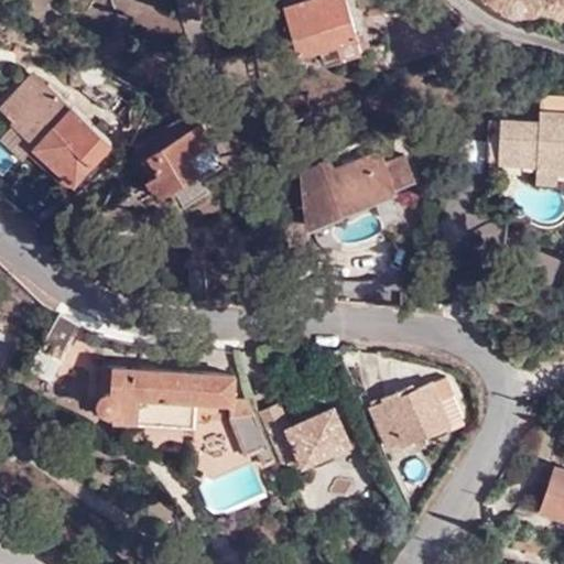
[(3,14),(12,0),(0,0),(0,20),(3,14)]
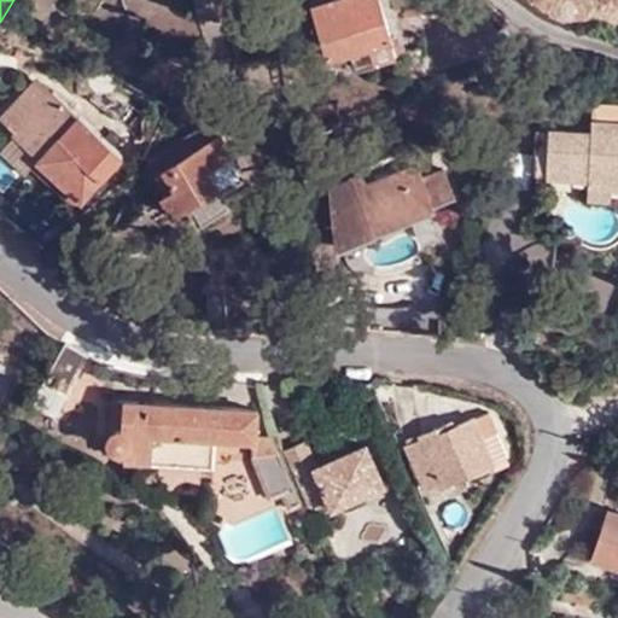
[(351,46),(394,34),(384,0),(313,0),(327,53),(351,46)]
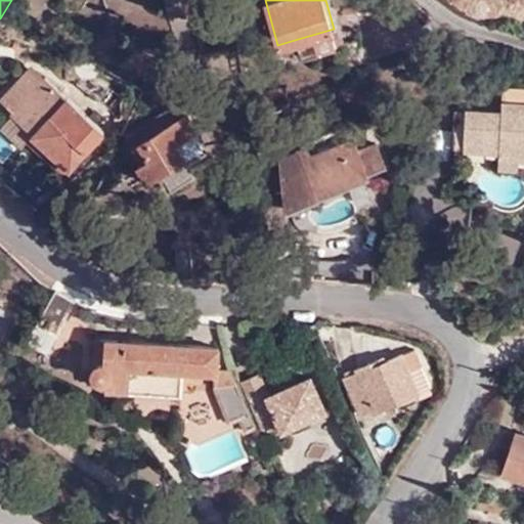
[(338,44),(334,29),(298,39),(303,54),(338,44)]
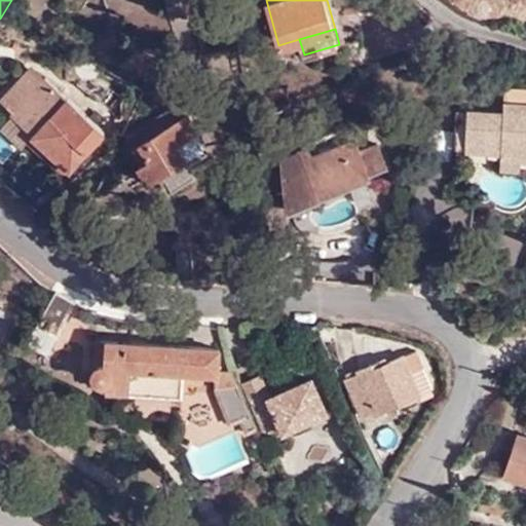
[(39,83),(44,78),(31,65),(26,70),(39,83)]
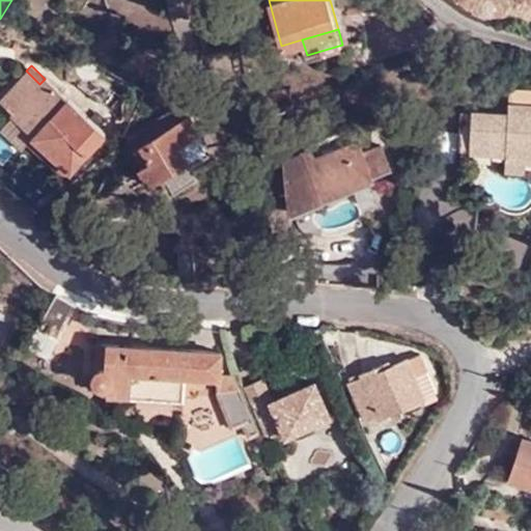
[(104,134),(45,79),(39,84),(26,71),(0,98),(0,99),(14,112),(73,169),(104,134)]
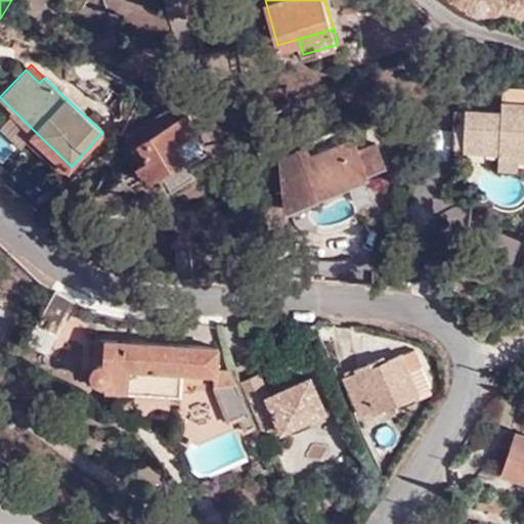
[(102,103),(115,89),(100,77),(82,78),(79,82),(102,103)]
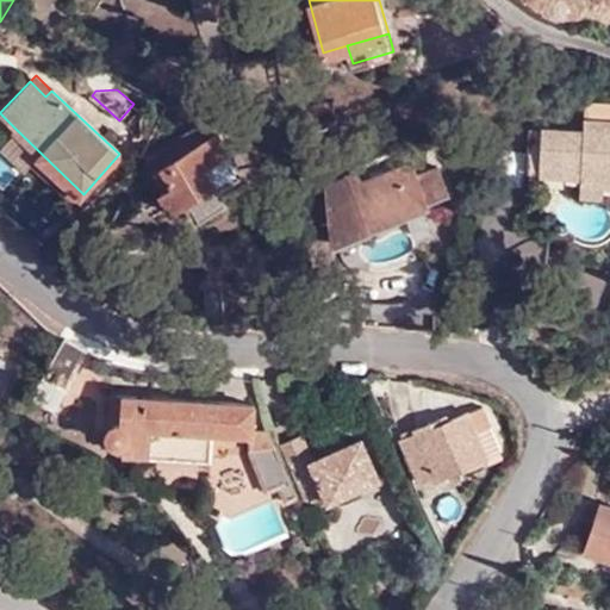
[(609,118),(583,117),(583,128),(529,124),(527,167),(580,169),(580,180),(609,180),(609,118)]
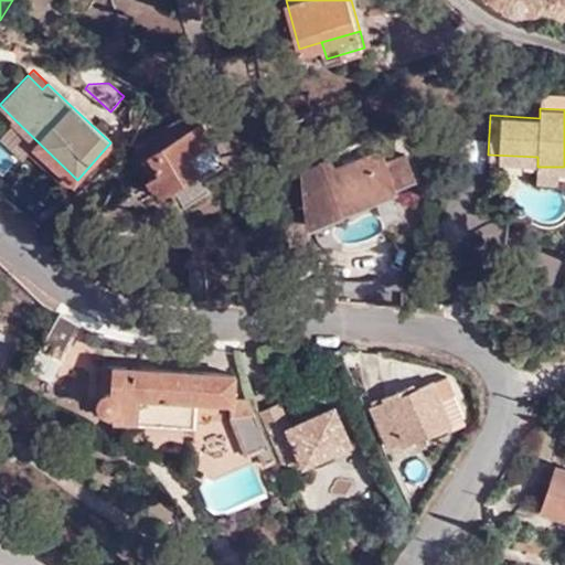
[(201,173),(224,160),(199,115),(189,119),(185,116),(138,142),(153,171),(148,174),(159,193),(199,170),(201,173)]
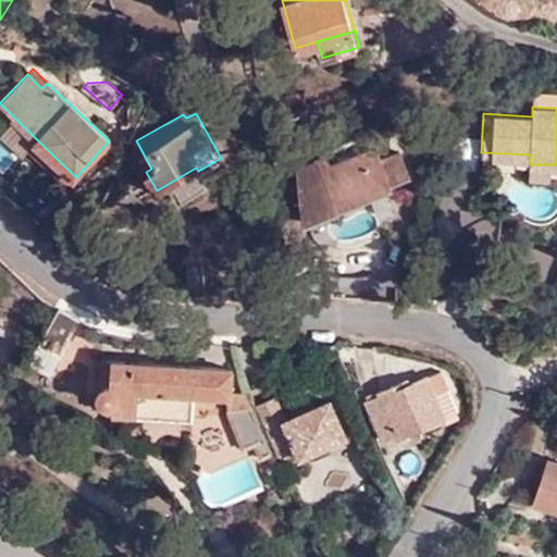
[(67,185),(76,177),(14,118),(1,132),(24,153),(29,148),(67,185)]
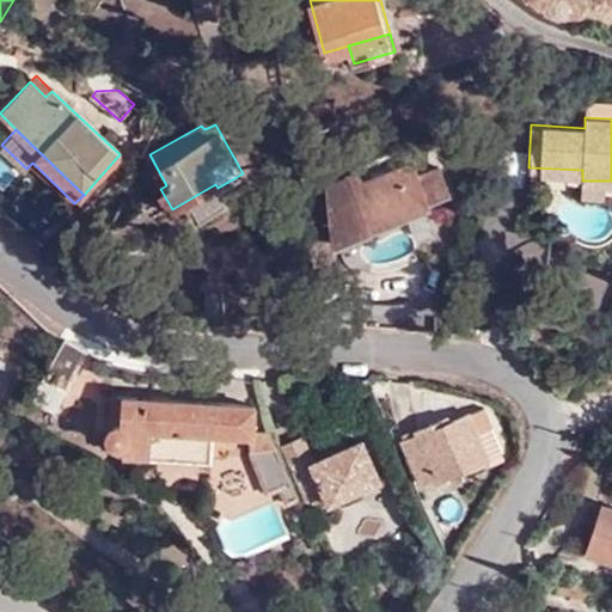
[(360,181),(357,173),(336,182),(336,236),(366,225),(451,194),(440,166),(417,176),(411,160),(360,181)]
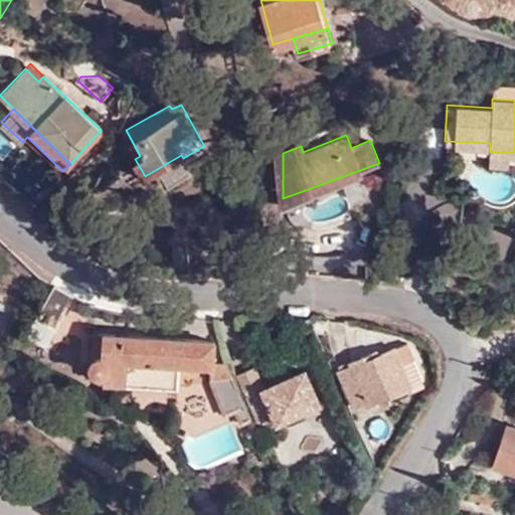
[(514,162),(514,152),(490,152),(489,162),(514,162)]
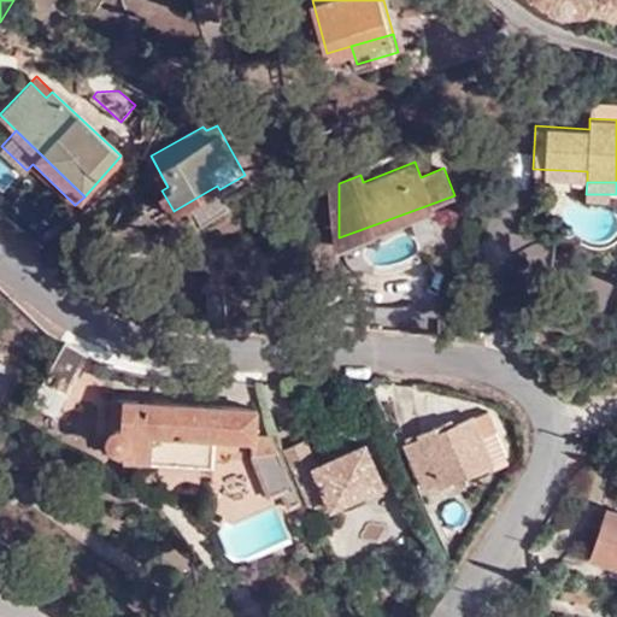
[(88,352),(65,340),(30,400),(53,413),(88,352)]
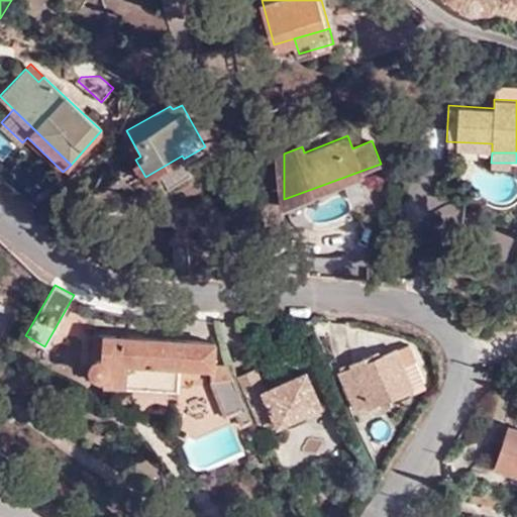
[(229,368),(228,363),(214,363),(215,342),(93,334),(92,355),(92,357),(91,359),(91,362),(91,364),(91,366),(92,368),(92,370),(93,371),(94,372),(96,374),(100,375),(104,375),(104,382),(181,386),(181,378),(210,379),(226,416),(236,411),(242,424),(251,420),(232,378),(229,368)]
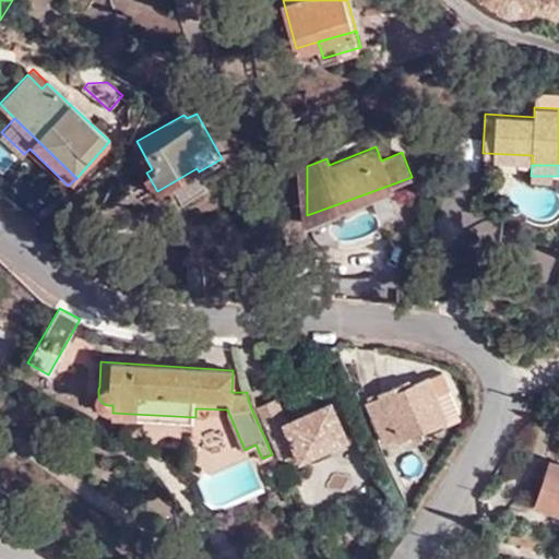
[(459,409),(442,371),(413,384),(411,380),(380,393),(381,397),(370,402),(387,439),(397,433),(399,437),(459,409)]
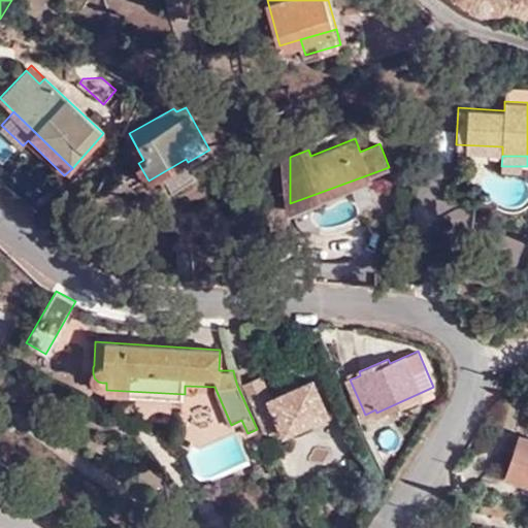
[(327,411),(312,381),(268,400),(258,378),(242,385),(265,435),(282,428),(284,431),(327,411)]
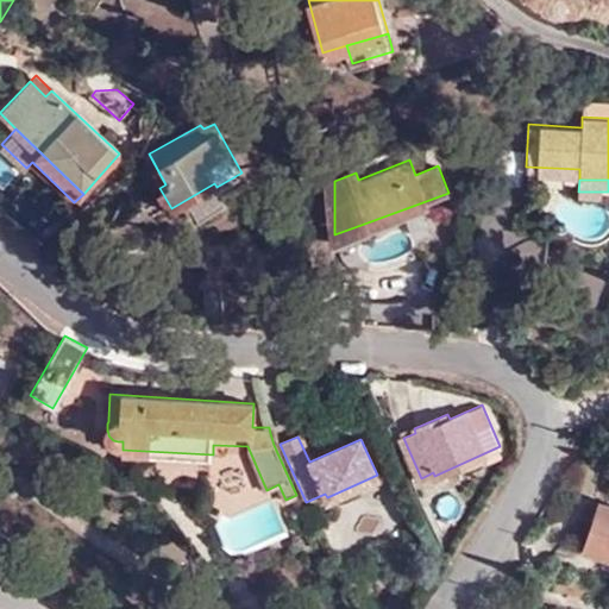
[(584,453),(573,485),(591,490),(602,458),(584,453)]
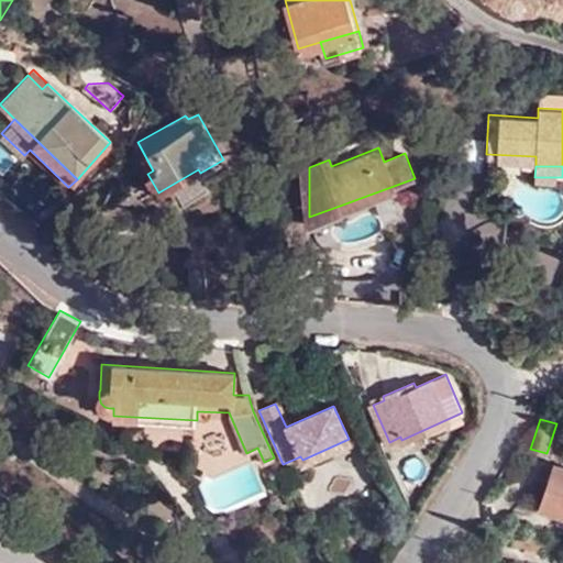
[(562,464),(554,462),(540,505),(562,511),(562,464)]
